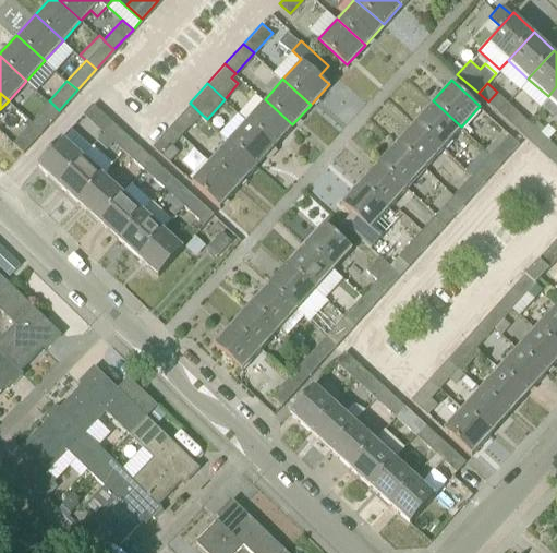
[(292,124),(265,99),(246,119),(275,145),(292,124)]
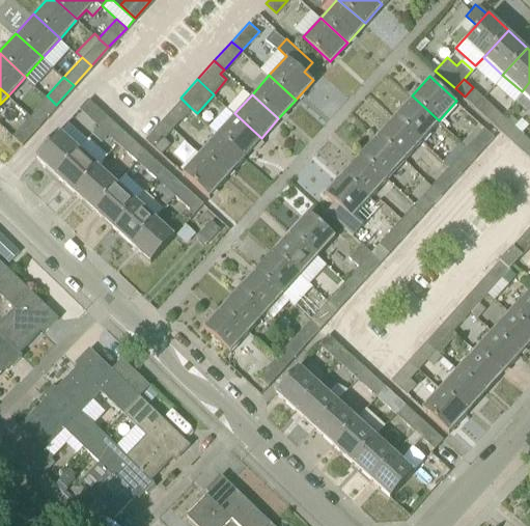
[(56,105),(47,95),(29,115),(38,123),(56,105)]
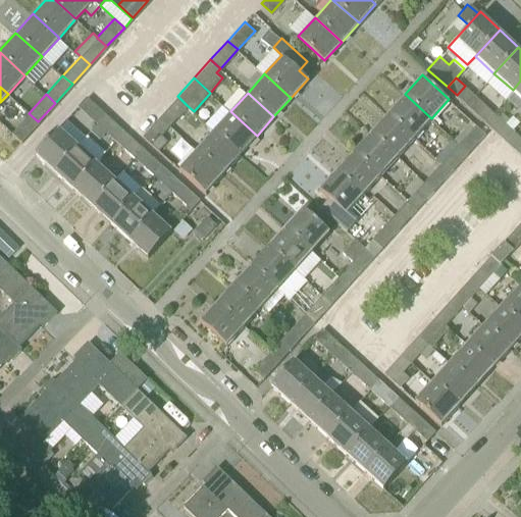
[(414,137),(431,118),(405,94),(387,113),(414,137)]
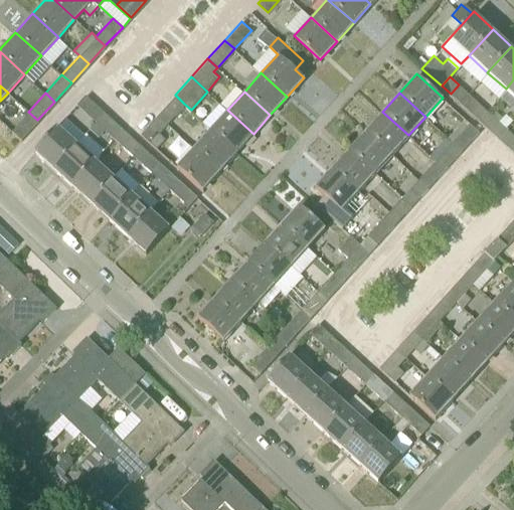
[(469,111),(478,102),(469,93),(460,103),(469,111)]
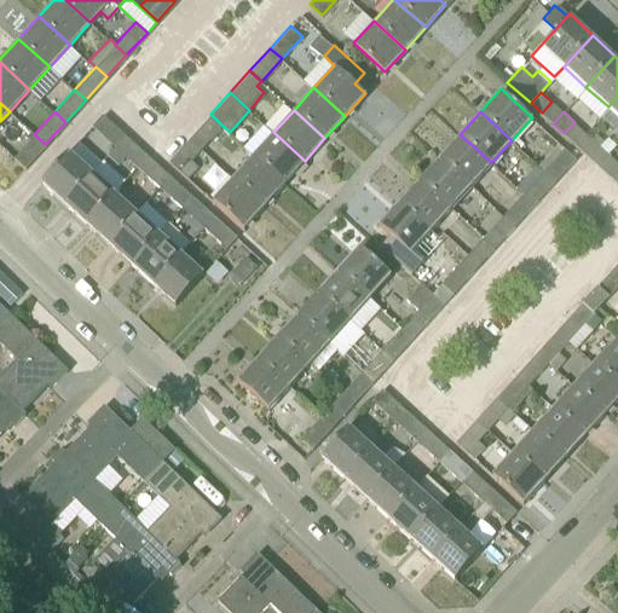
[(126,134),(102,113),(92,125),(115,145),(126,134)]
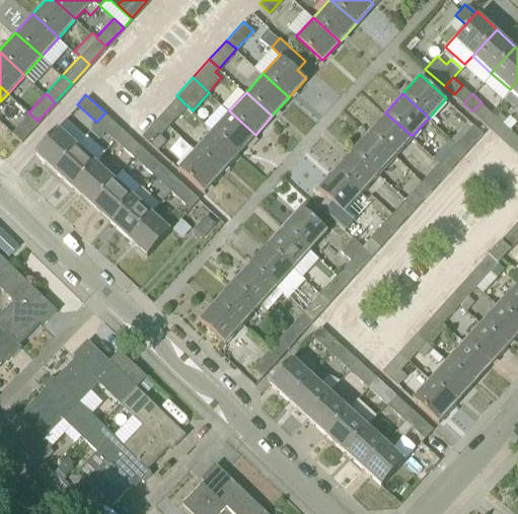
[(176,95),(158,116),(168,124),(186,104),(176,95)]
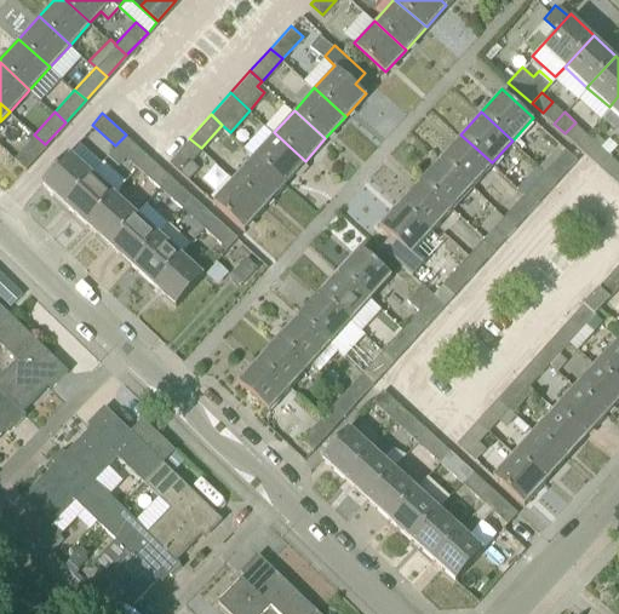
[(305,161),(274,132),(263,122),(242,144),(253,154),(285,183),(305,161)]
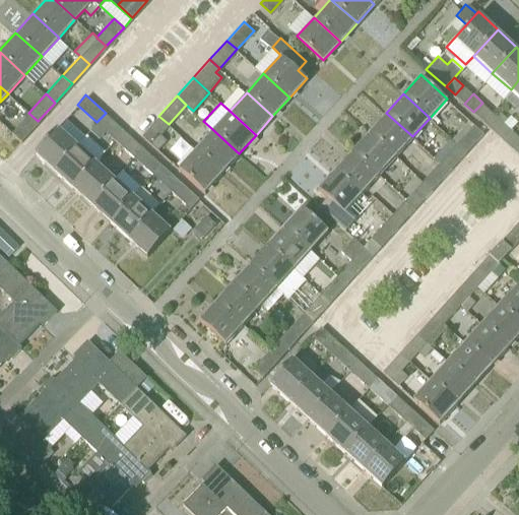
[(492,128),(500,119),(492,111),(482,121),(489,126),(492,128)]
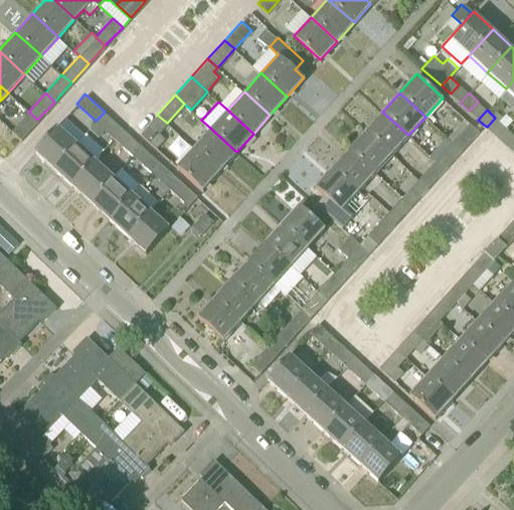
[(11,130),(21,139),(37,120),(28,112),(11,130)]
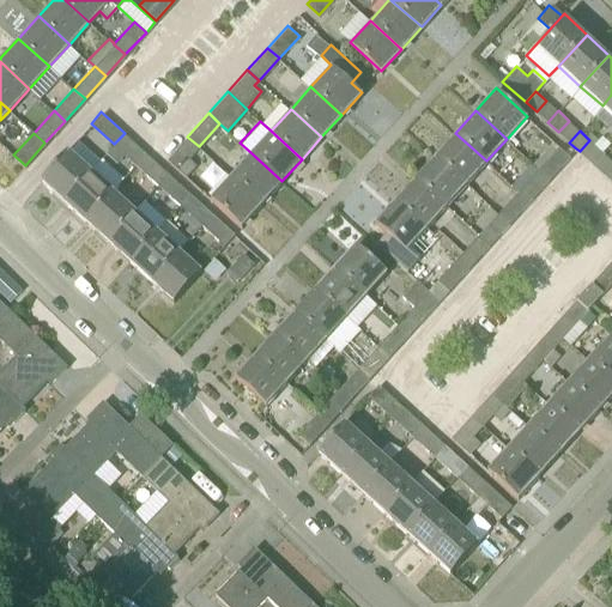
[(125,133),(114,144),(107,152),(117,162),(125,153),(135,164),(146,152),(125,133)]
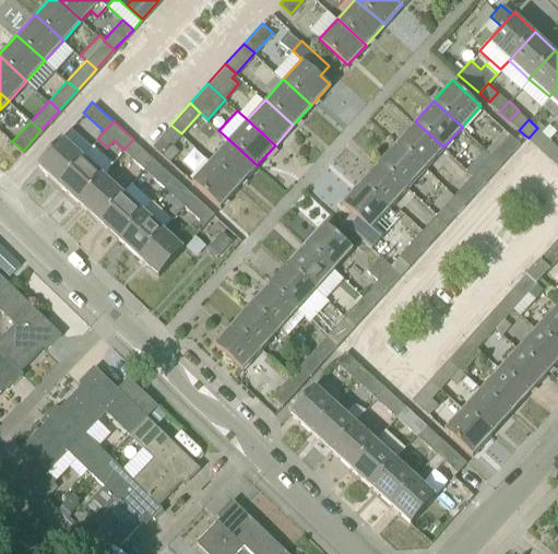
[(425,167),(443,146),(415,121),(396,141),(425,167)]
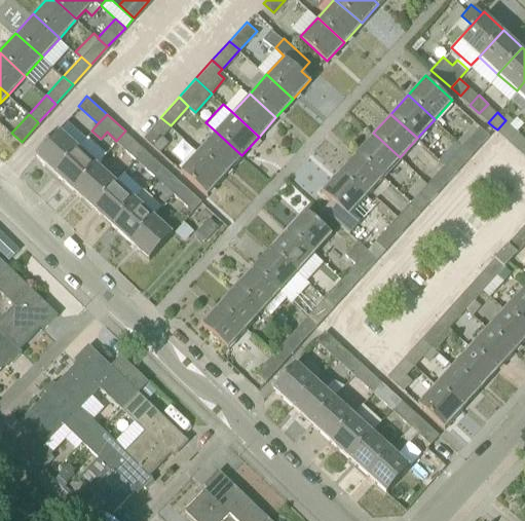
[(86,136),(68,117),(59,127),(34,154),(53,172),(78,145),(86,136)]
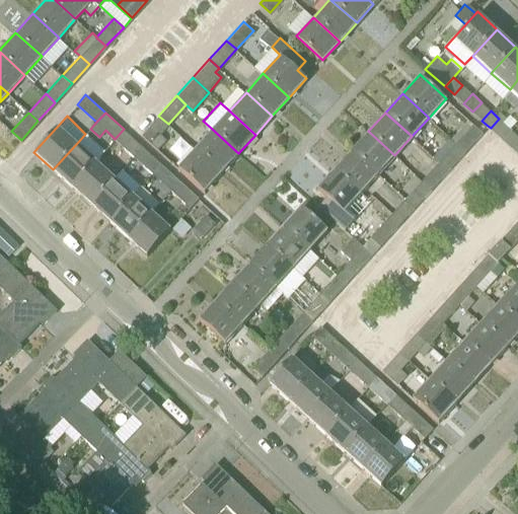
[(141,134),(151,143),(169,159),(173,154),(167,148),(171,143),(160,133),(168,124),(158,116),(141,134)]
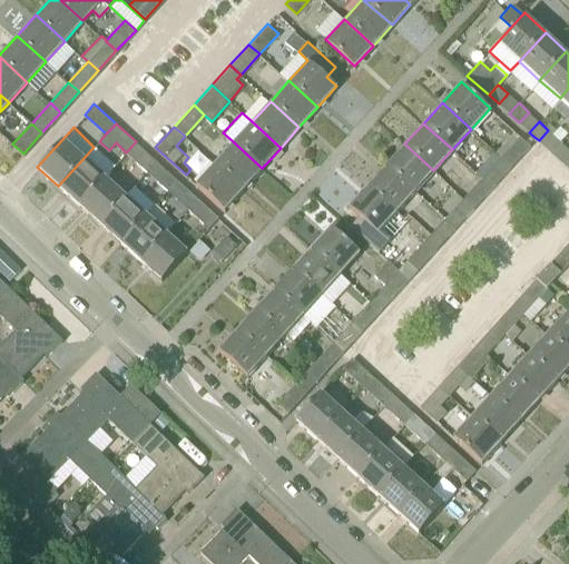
[(501,155),(511,165),(530,145),(519,135),(501,155)]
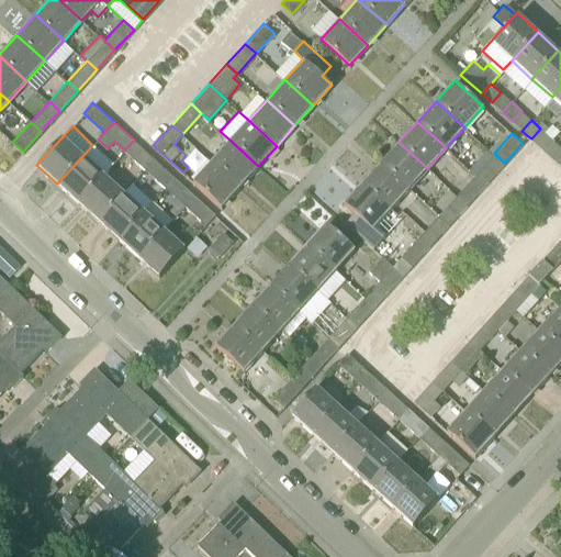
[(552,157),(560,148),(560,146),(551,138),(542,148),(552,157)]
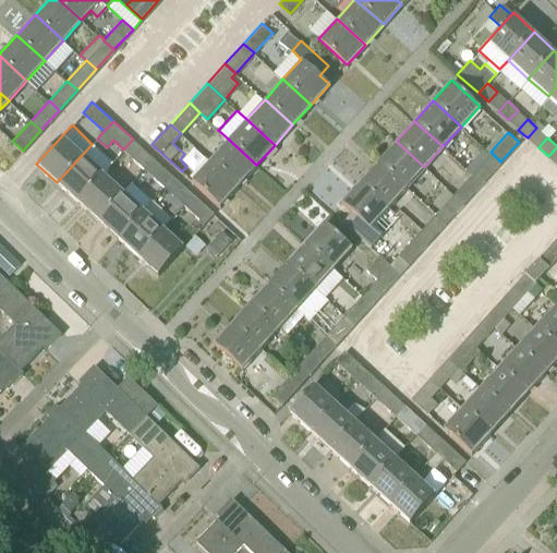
[(153,156),(146,151),(133,139),(123,149),(143,167),(153,156)]
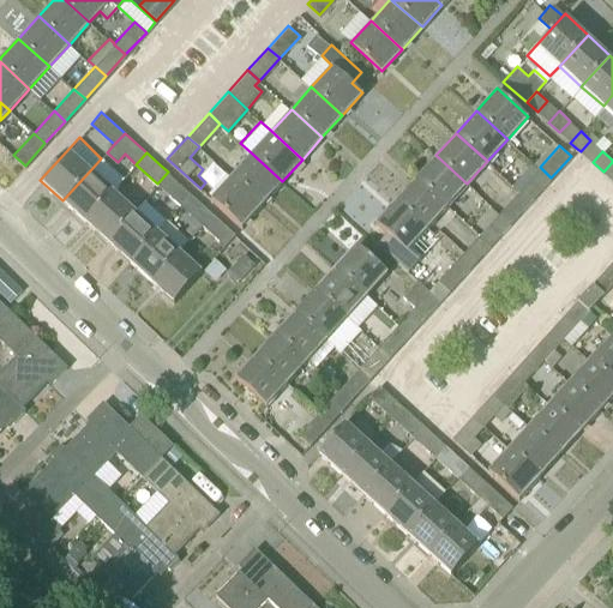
[(251,152),(230,175),(262,204),(282,181),(251,152)]
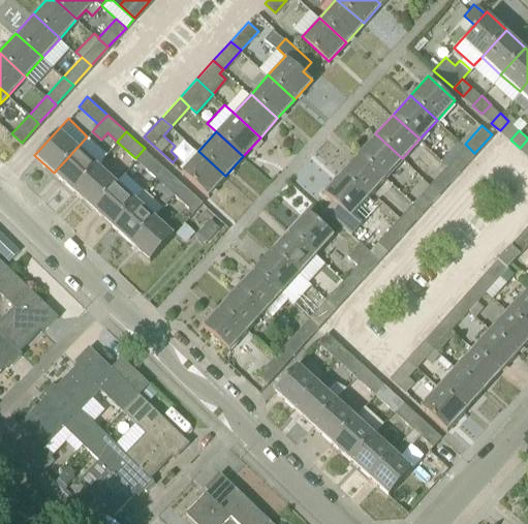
[(359,152),(384,177),(402,158),(375,133),(359,152)]
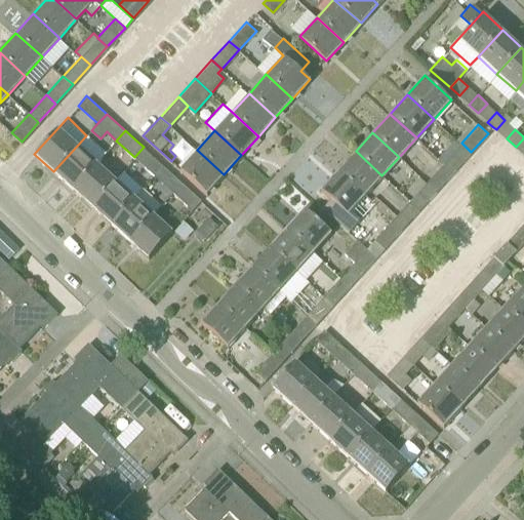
[(444,162),(454,170),(471,152),(461,143),(444,162)]
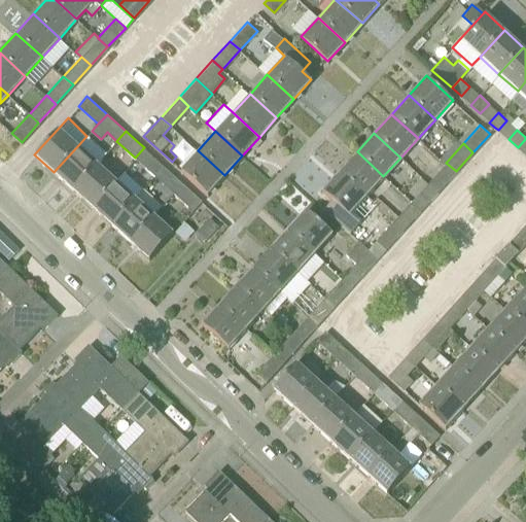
[(97,163),(78,145),(54,172),(72,188),(97,163)]
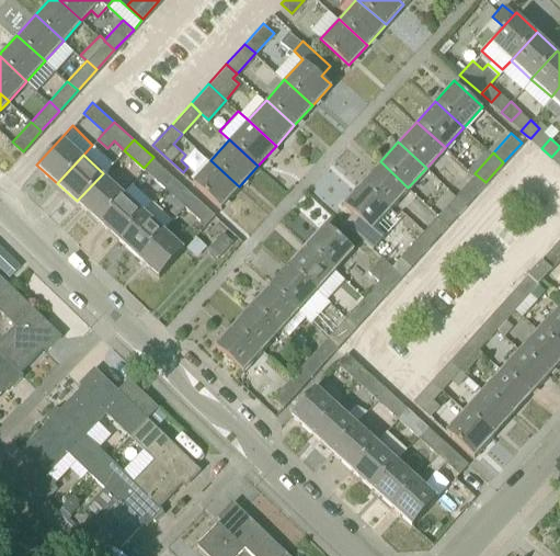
[(174,177),(153,157),(144,168),(164,186),(174,177)]
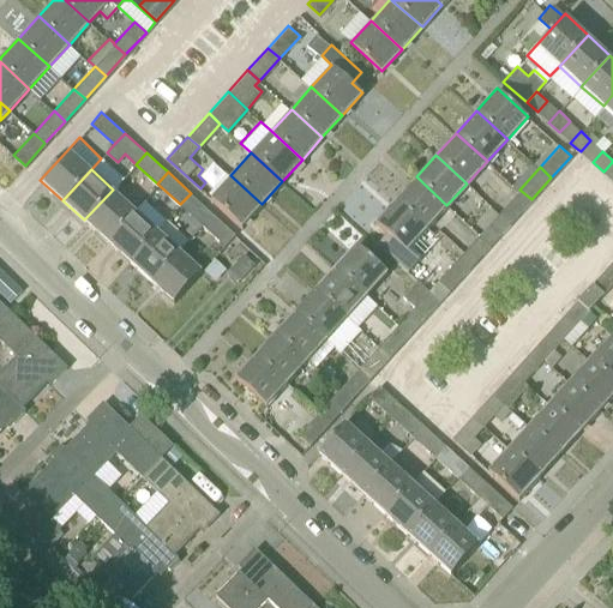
[(230,175),(210,198),(241,226),(262,204),(230,175)]
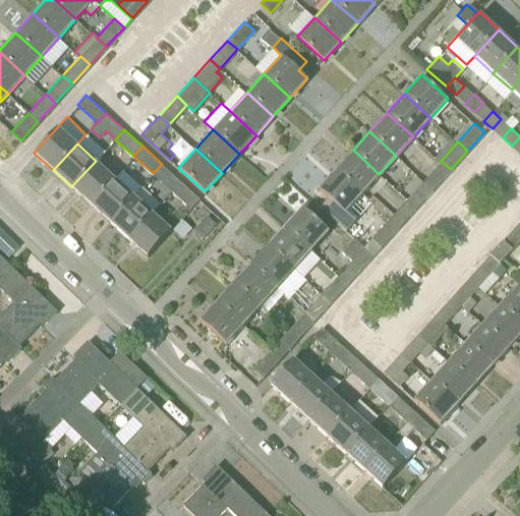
[(336,169),(362,193),(379,174),(353,150),(336,169)]
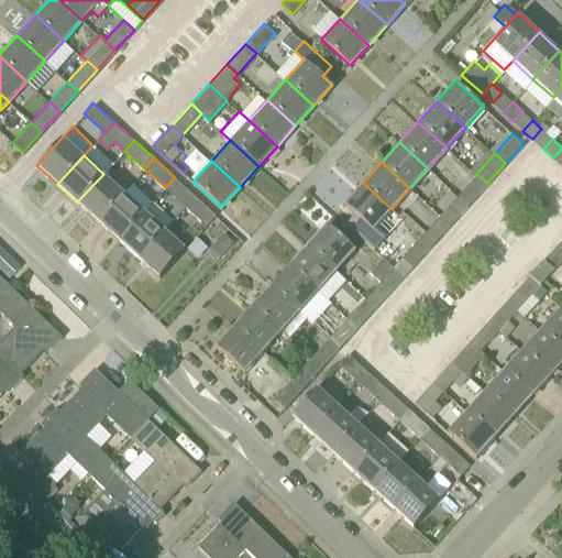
[(123,192),(103,174),(77,201),(98,220),(123,192)]
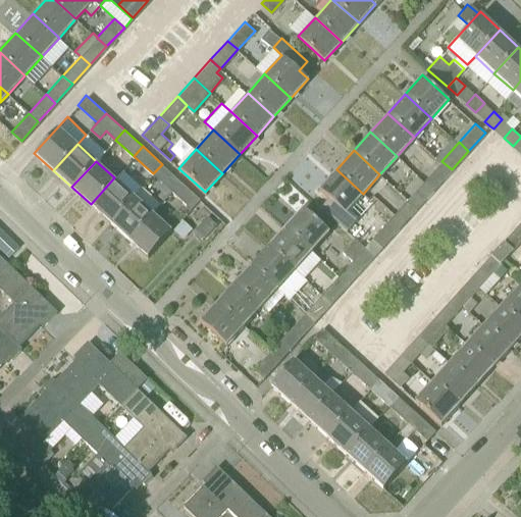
[(181,182),(162,164),(153,173),(172,191),(181,182)]
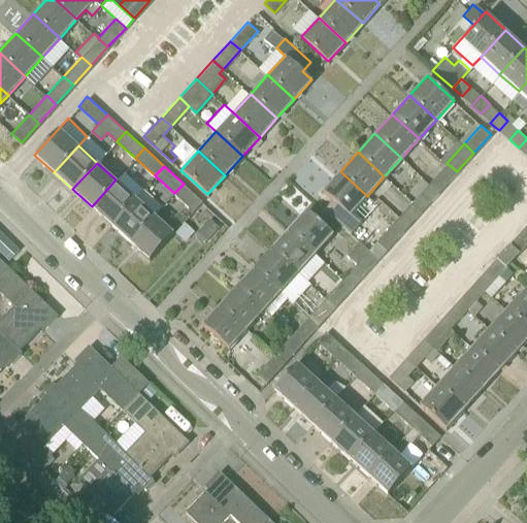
[(352,213),(367,196),(340,171),(323,191),(332,199),(324,208),(350,232),(360,221),(352,213)]
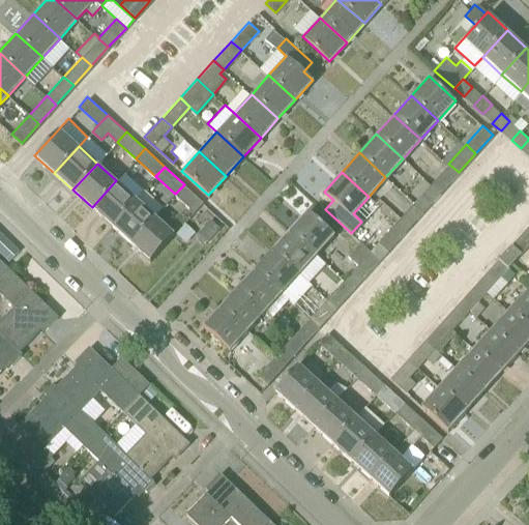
[(449,182),(439,173),(430,183),(440,193),(449,182)]
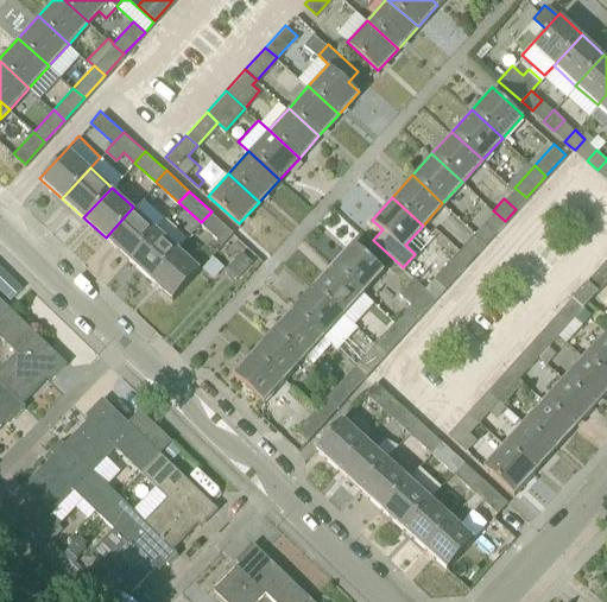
[(128,258),(156,227),(133,207),(106,238),(128,258)]
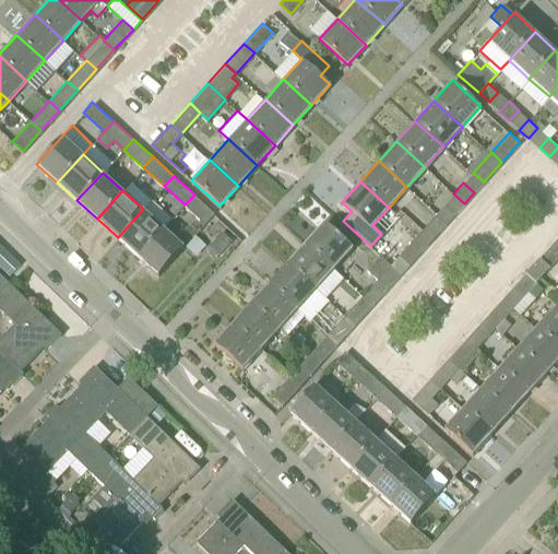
[(214,212),(194,195),(185,204),(204,222),(214,212)]
